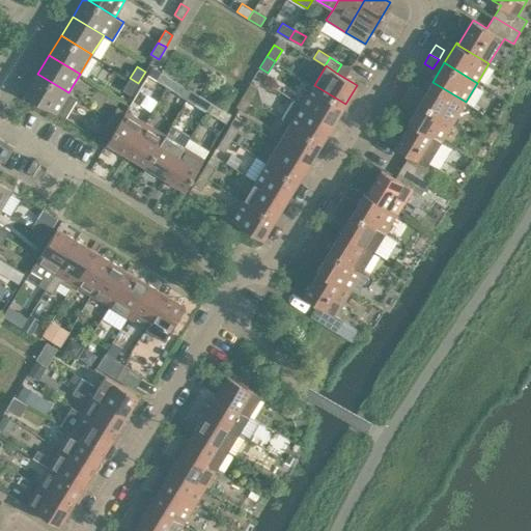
[(162,72),(157,80),(168,87),(173,79),(162,72)]
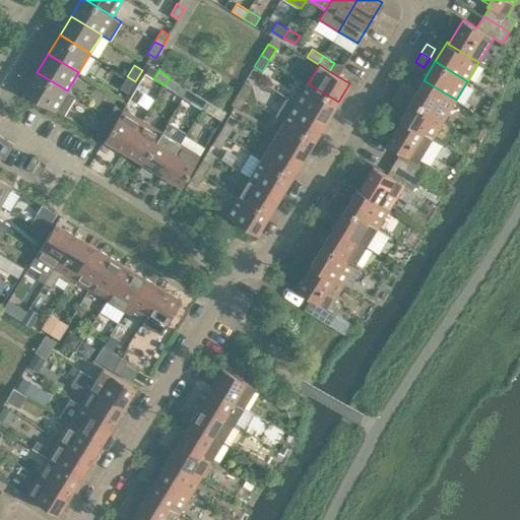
[(25,91),(64,116),(75,95),(67,90),(37,72),(25,91)]
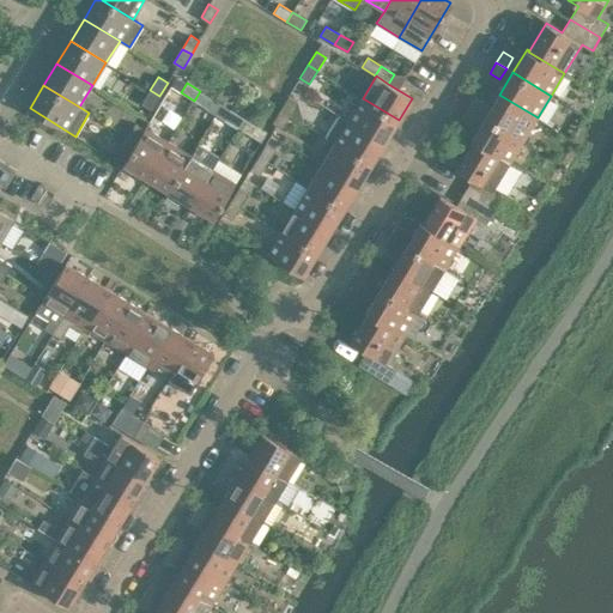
[(143,103),(151,109),(159,96),(150,90),(143,103)]
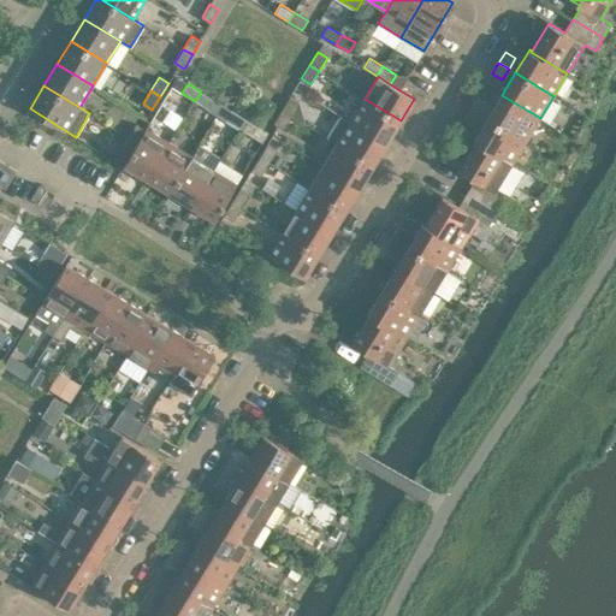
[(201,92),(195,101),(218,114),(224,105),(223,105),(201,92)]
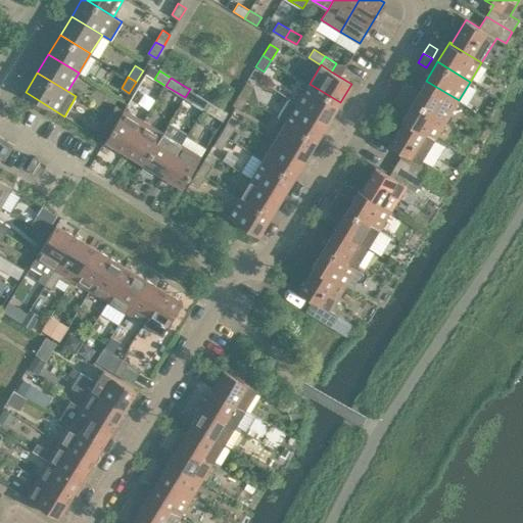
[(459,100),(426,81),(414,99),(446,120),(459,100)]
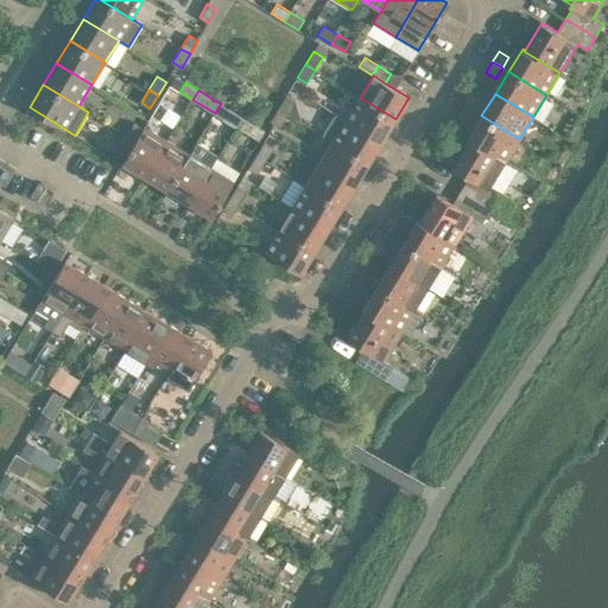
[(296,101),(286,95),(279,108),(287,114),(296,101)]
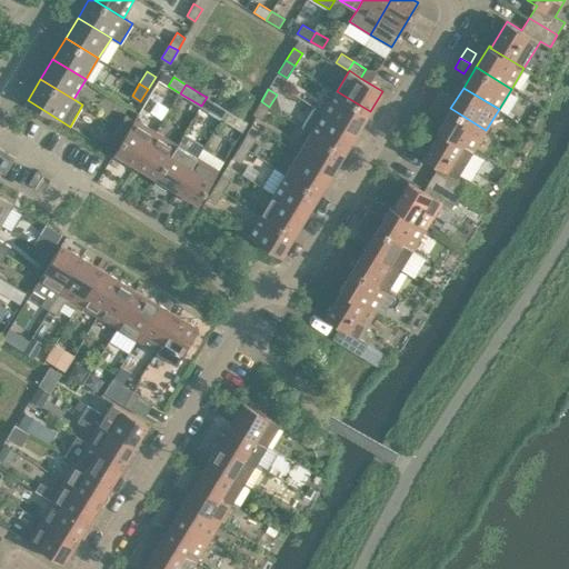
[(451,95),(441,89),(436,99),(445,105),(451,95)]
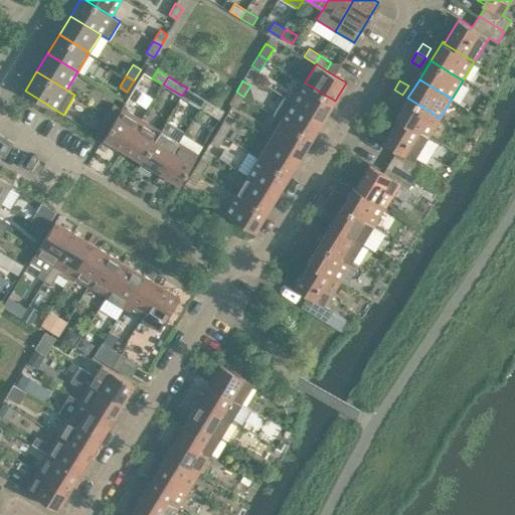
[(335,101),(305,82),(294,102),(323,120),(335,101)]
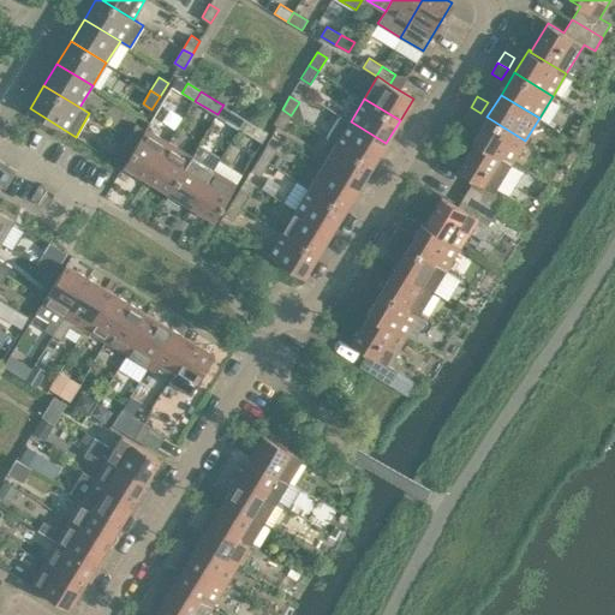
[(224,105),(218,114),(231,123),(237,113),(228,108),(224,105)]
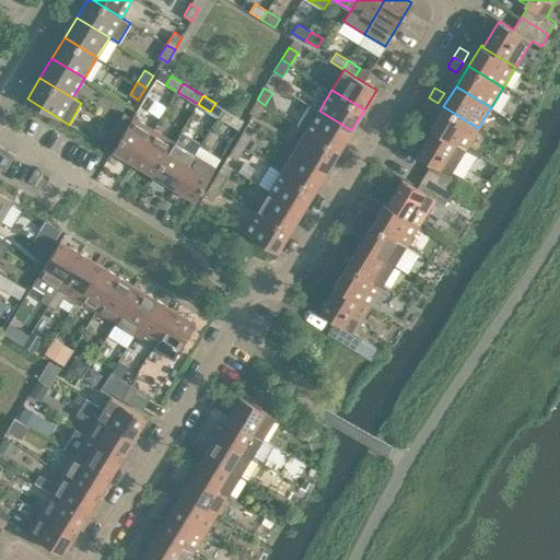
[(422,107),(432,113),(438,103),(429,97),(422,107)]
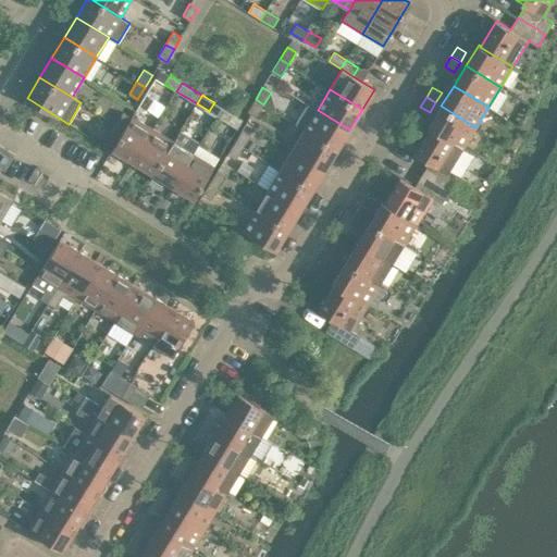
[(248,111),(257,116),(263,104),(256,99),(248,111)]
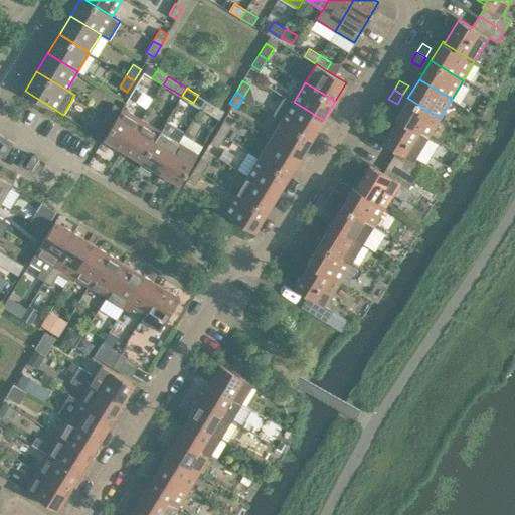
[(323,120),(294,102),(285,96),(274,115),(282,120),(312,138),(323,120)]
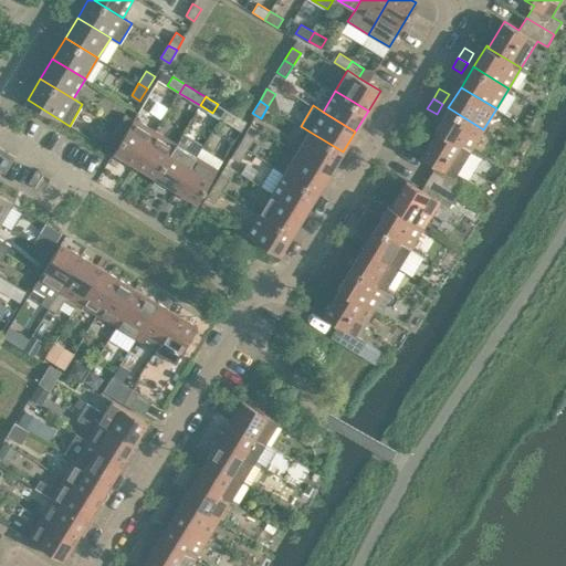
[(134,119),(127,132),(119,144),(115,152),(136,164),(156,132),(163,119),(142,107),(134,119)]
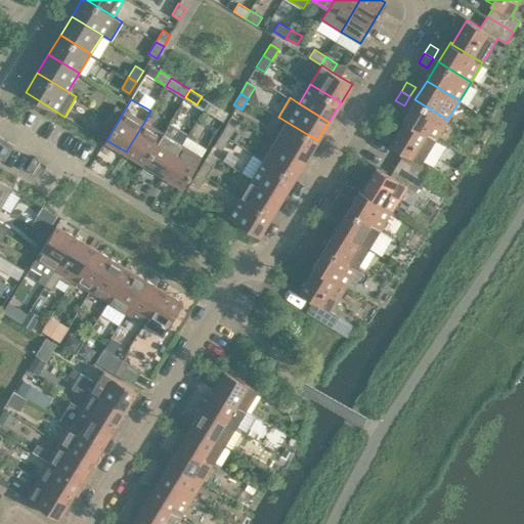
[(402,120),(405,121),(405,120),(436,138),(447,120),(415,99),(402,120)]
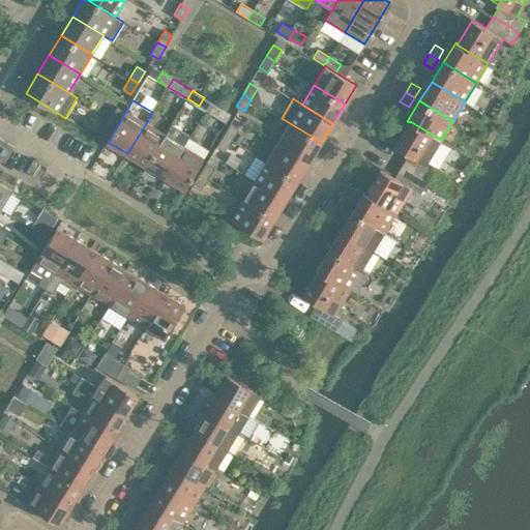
[(211,101),(206,110),(226,122),(231,114),(227,112),(211,101)]
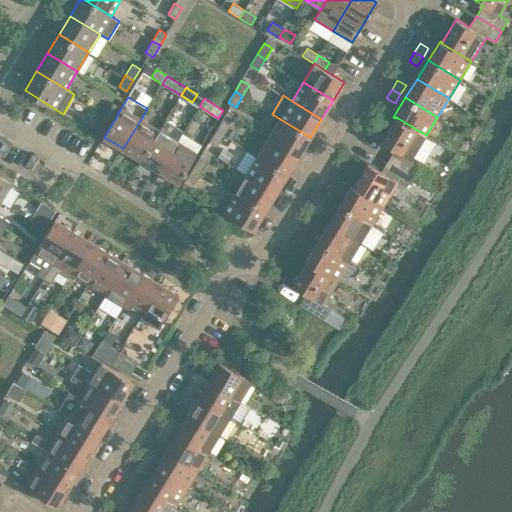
[(121,108),(113,103),(107,114),(115,119),(121,108)]
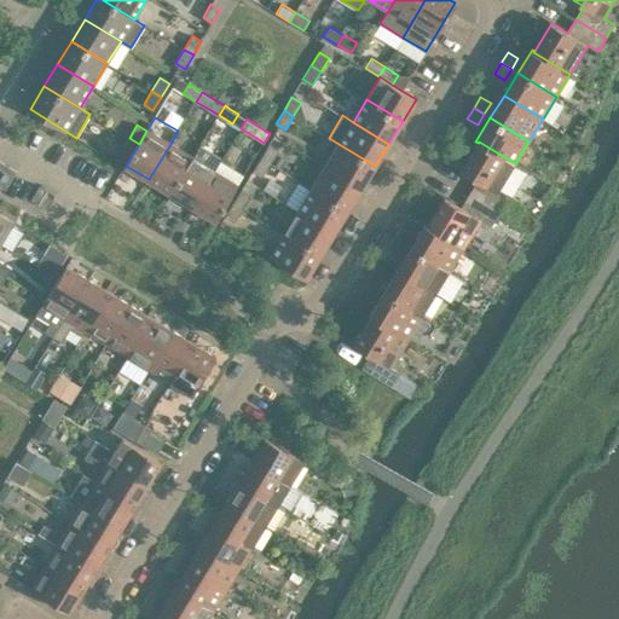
[(121,151),(131,157),(139,144),(129,138),(121,151)]
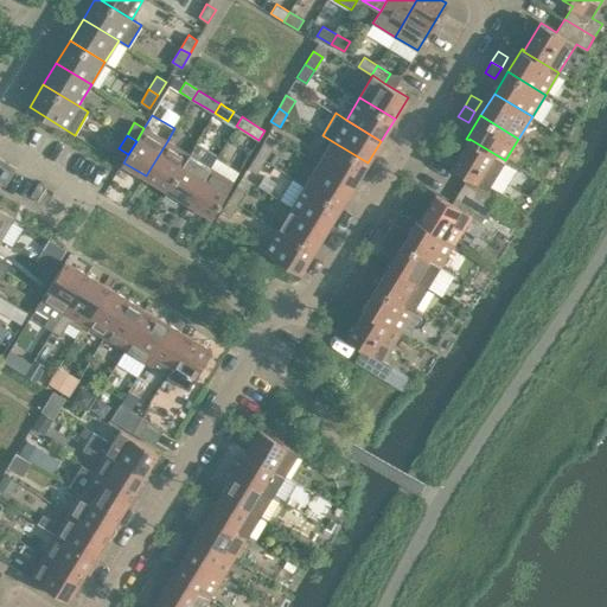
[(498,195),(487,189),(505,160),(470,139),(470,140),(452,167),(468,177),(460,190),(490,208),(498,195)]
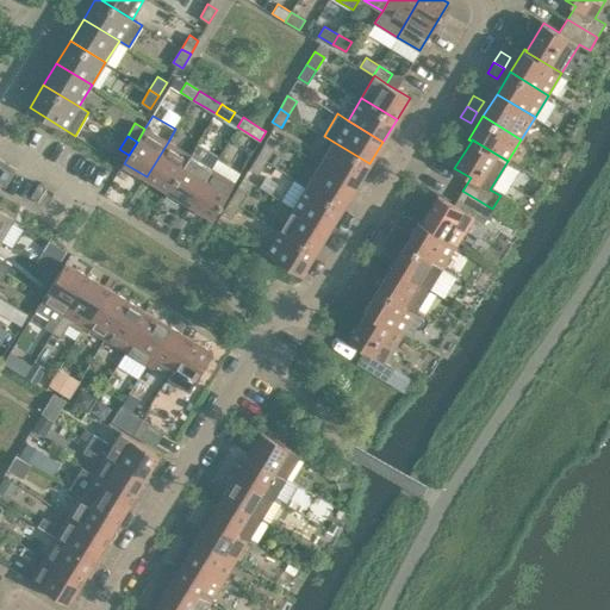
[(168,191),(190,155),(168,142),(147,176),(168,191)]
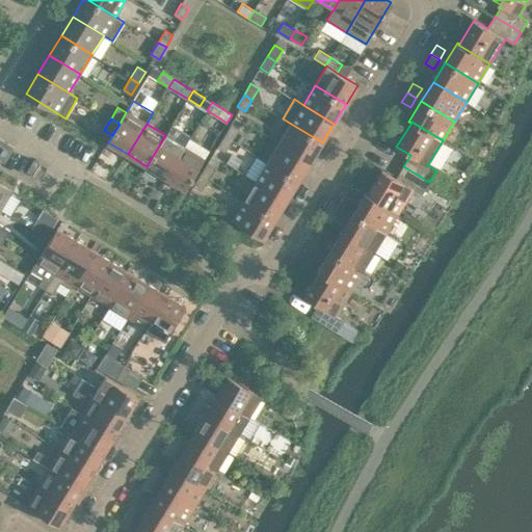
[(239,129),(232,124),(224,135),(233,140),(239,129)]
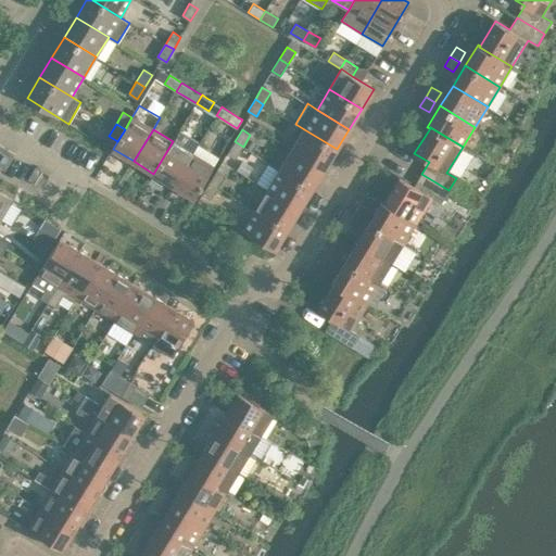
[(337,149),(304,129),(292,149),(325,169),(337,149)]
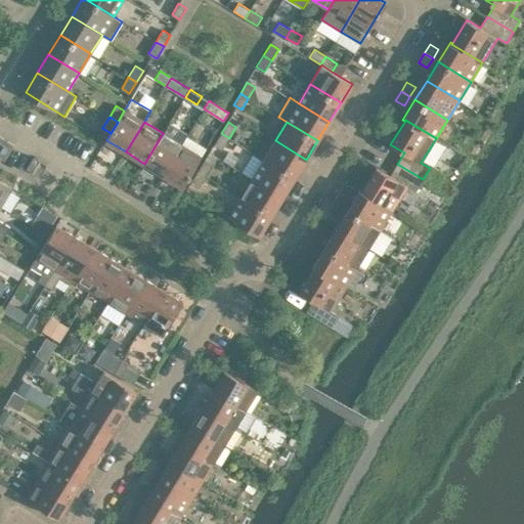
[(164,175),(182,144),(163,133),(144,164),(164,175)]
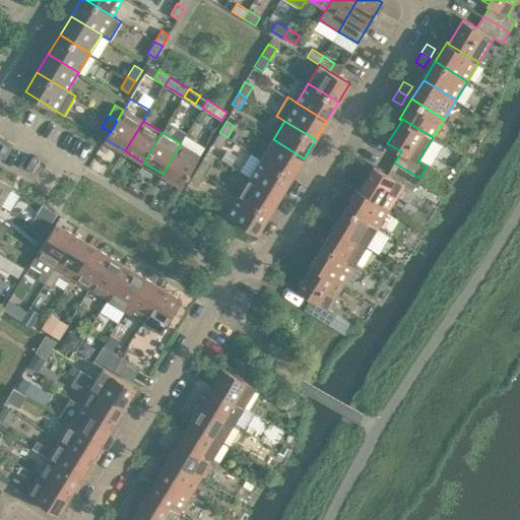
[(212,144),(220,149),(228,137),(219,132),(212,144)]
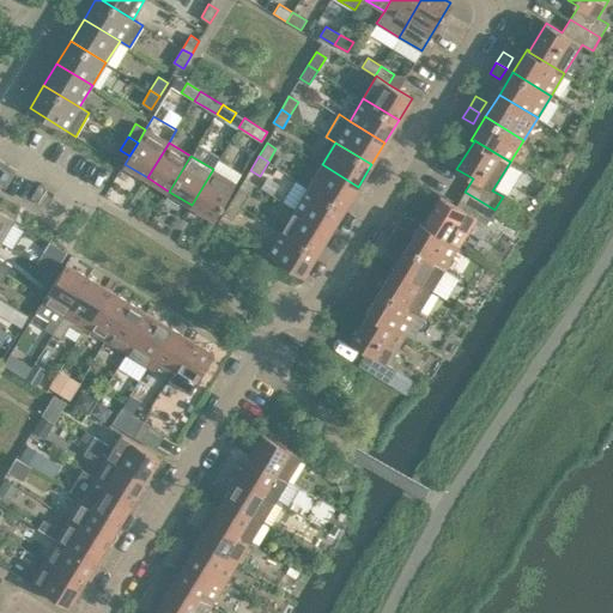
[(0,184),(6,188),(17,170),(0,158),(0,184)]
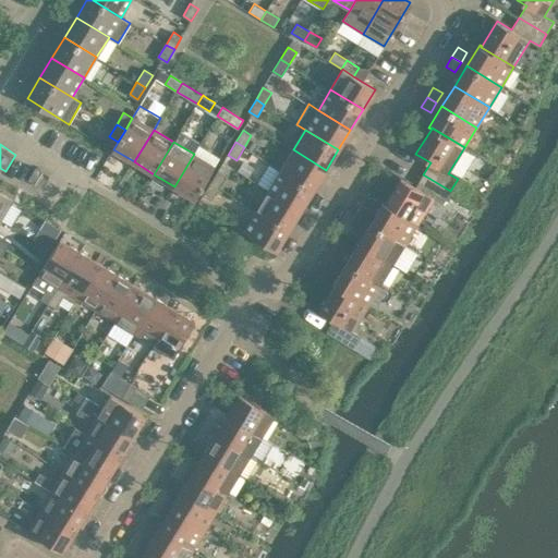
[(326,170),(293,149),(281,170),(313,190),(326,170)]
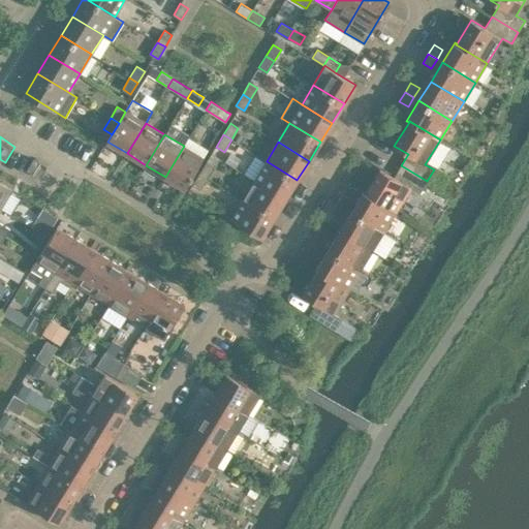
[(185,188),(204,158),(184,146),(165,177),(185,188)]
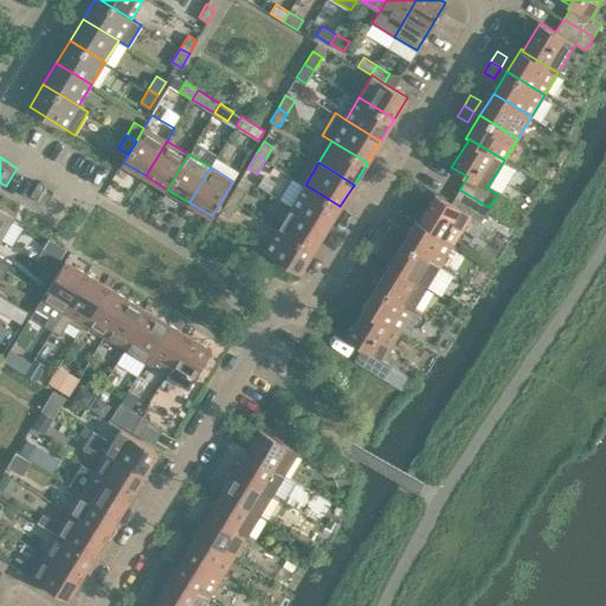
[(264,174),(258,185),(270,192),(276,181),(264,174)]
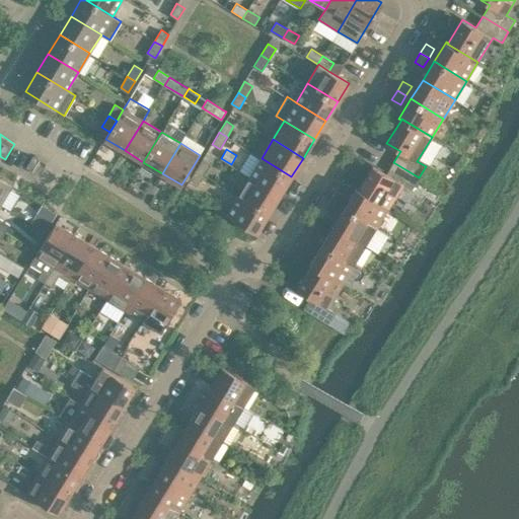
[(33,155),(26,167),(40,174),(47,163),(33,155)]
